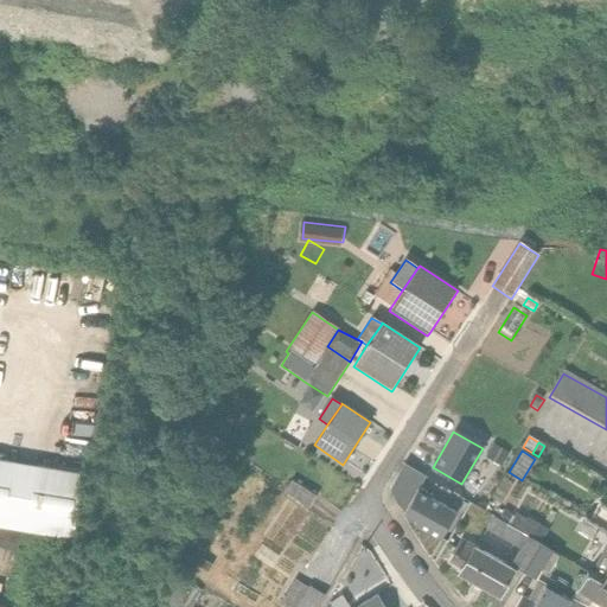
[(0,531),(75,545),(87,480),(0,464),(0,531)]
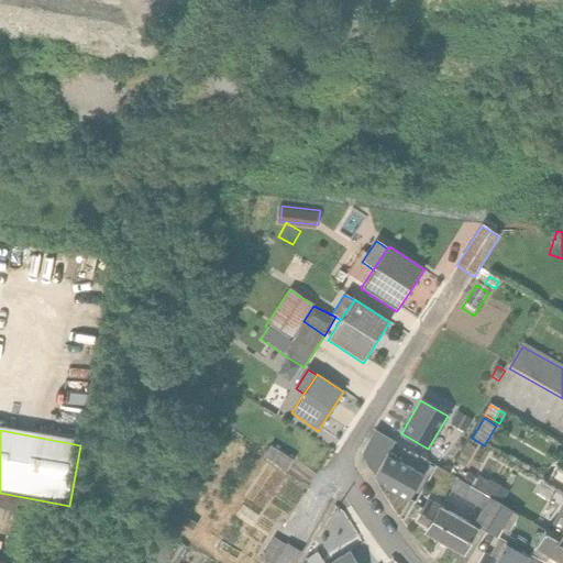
[(375,431),(371,439),(392,452),(397,444),(375,431)]
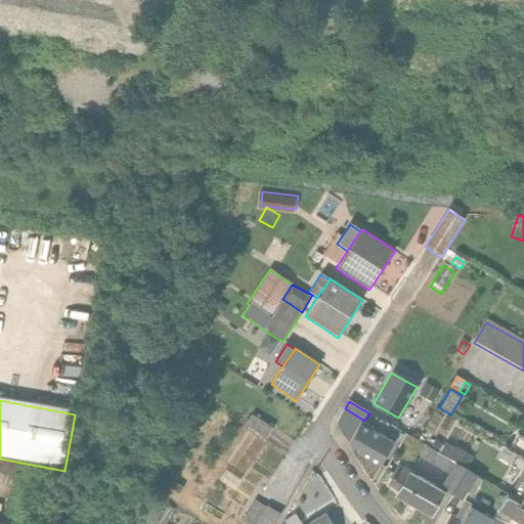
[(368,430),(369,428),(361,423),(351,417),(343,411),(337,424),(342,434),(348,441),(358,424),(368,430)]
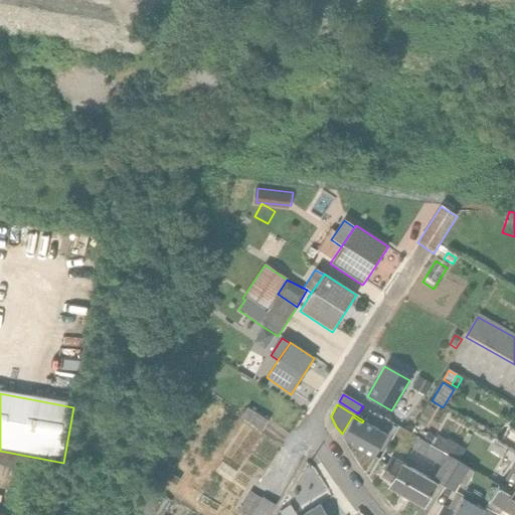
[(246,408),(240,418),(262,432),(269,421),(246,408)]
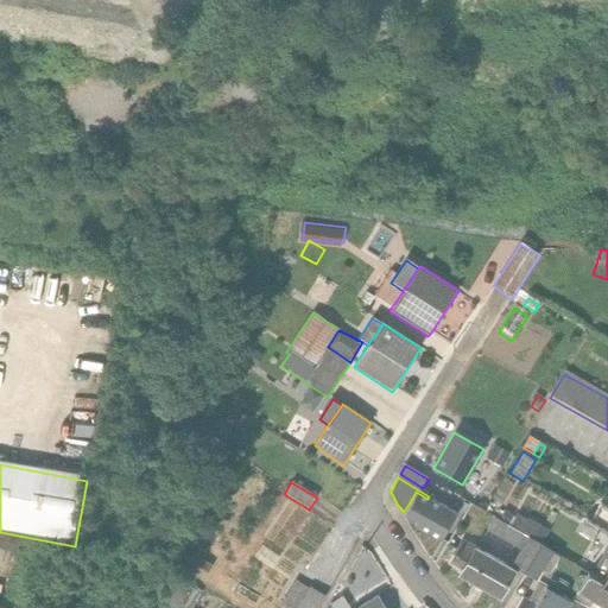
[(416,492),(404,512),(403,514),(415,521),(412,525),(441,543),(458,514),(429,496),(428,499),(416,492)]
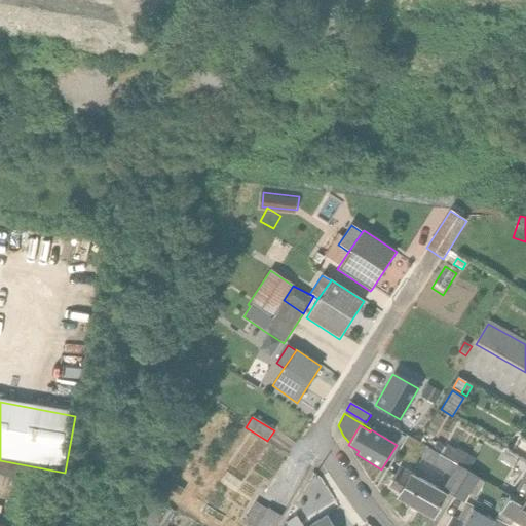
[(397,430),(390,440),(401,446),(407,437),(397,430)]
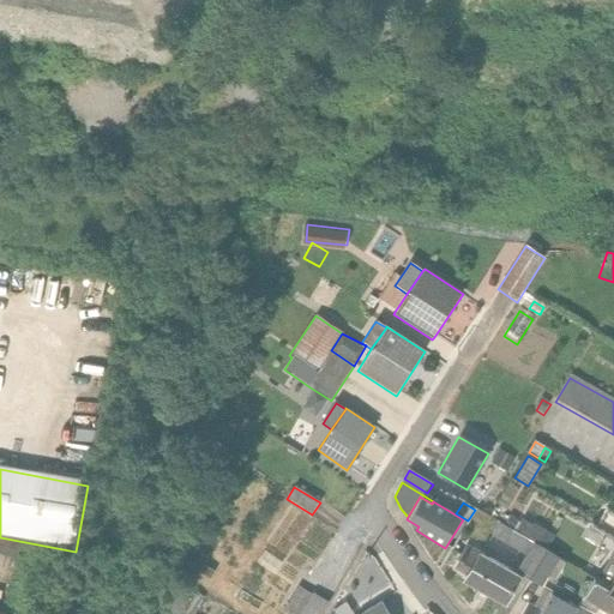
[(498,523),(491,536),(525,557),(517,572),(541,587),(547,576),(554,579),(565,561),(533,542),(498,523)]
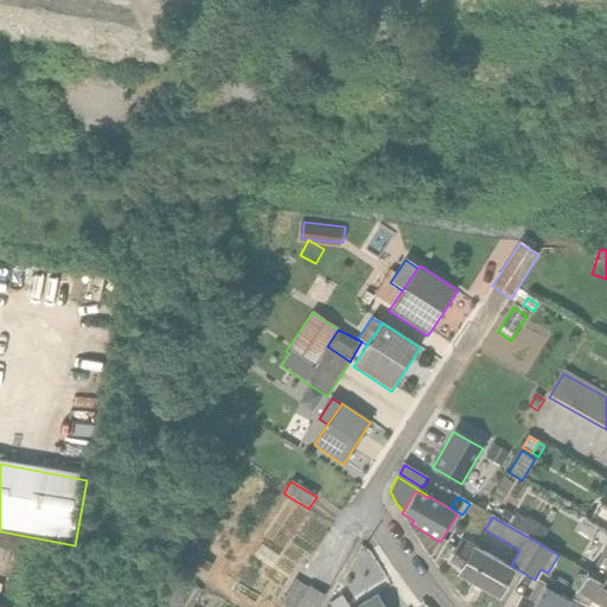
[(461,538),(446,563),(459,570),(457,573),(499,598),(516,569),(473,545),(461,538)]
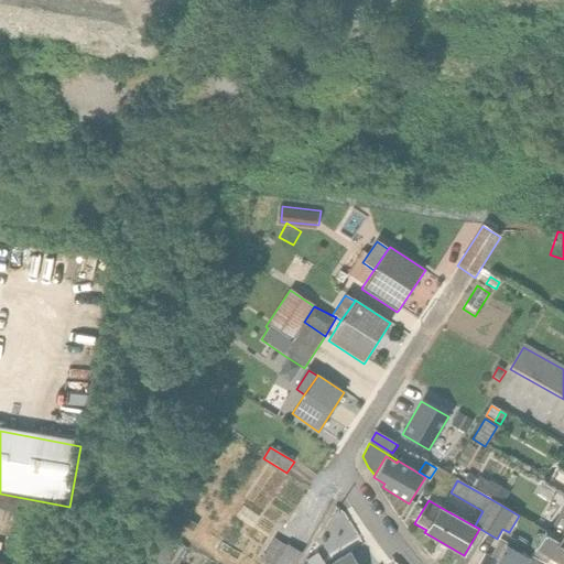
[(186,517),(182,525),(193,532),(197,523),(186,517)]
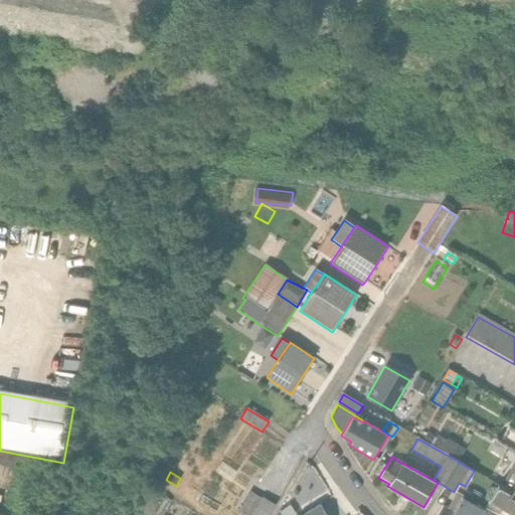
[(514,488),(502,481),(492,498),(514,511),(514,488)]
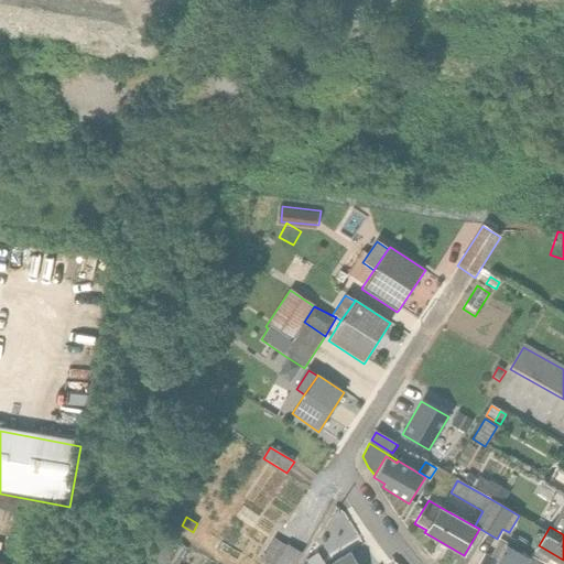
[(262,563),(273,563),(285,545),(273,538),(259,562),(262,563)]
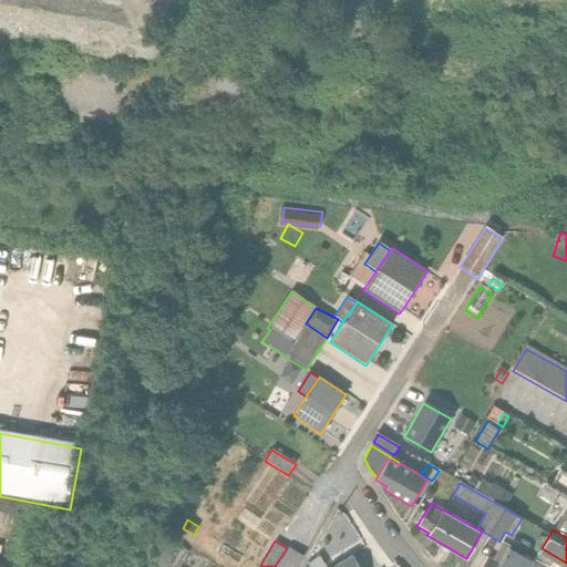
[(364,566),(378,566),(381,566),(369,545),(357,553),(364,566)]
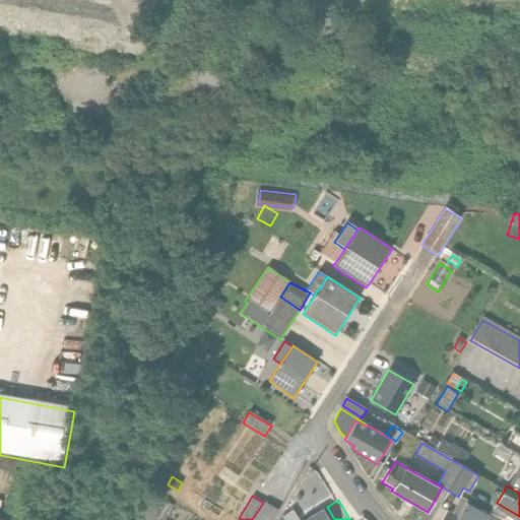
[(166,501),(154,519),(164,519),(173,505),(166,501)]
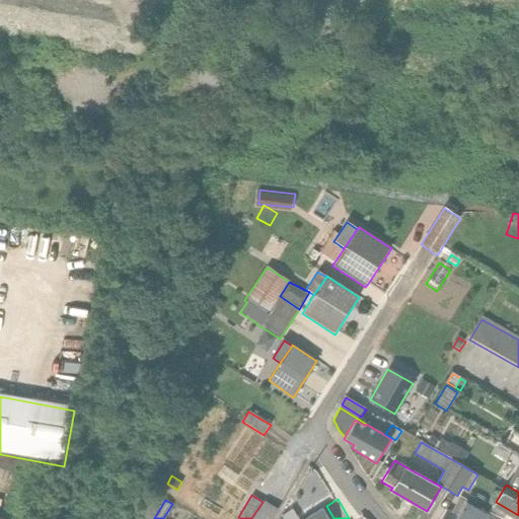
[(151,501),(144,515),(150,518),(152,518),(159,506),(151,501)]
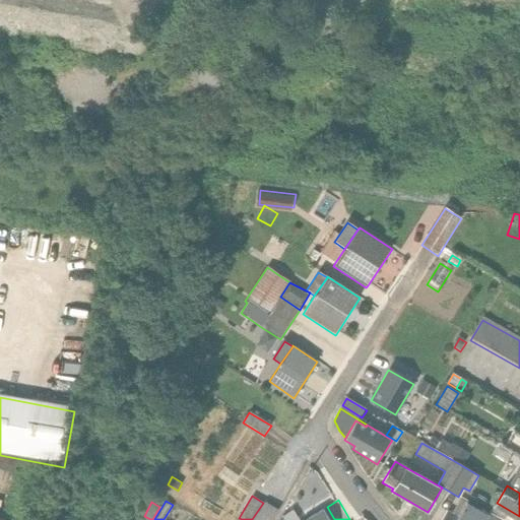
[(263,503),(252,519),(272,519),(278,510),(264,502),(263,503)]
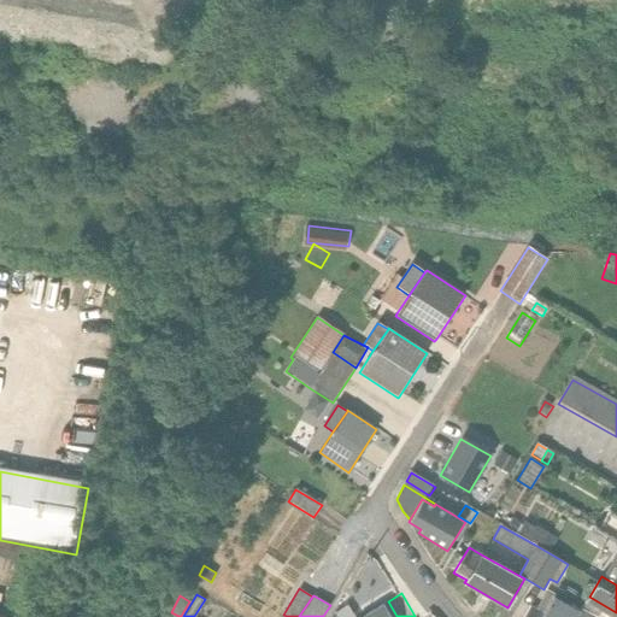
[(544,612),(542,613),(547,616),(575,616),(580,610),(554,595),(544,612)]
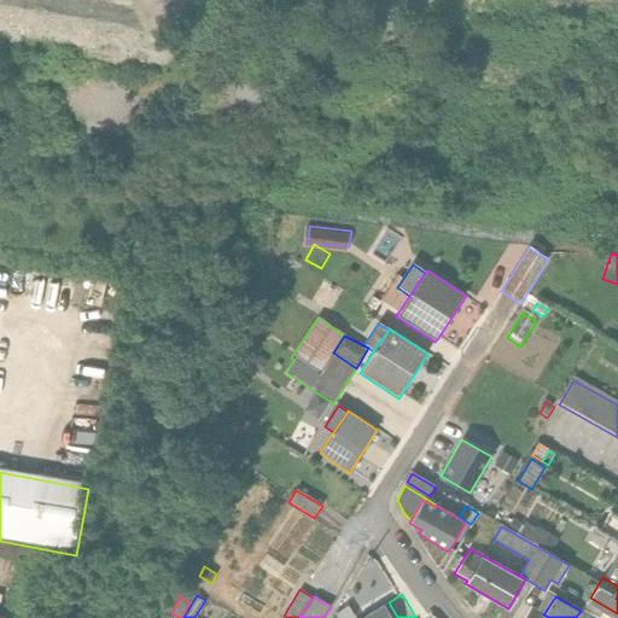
[(581,611),(576,617),(599,617),(604,611),(587,601),(582,610),(581,611)]
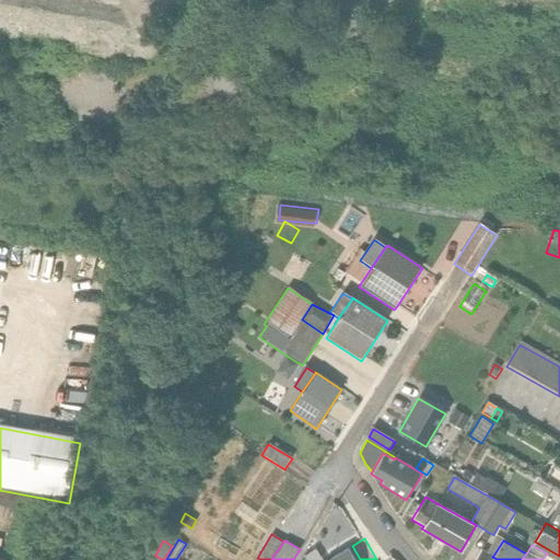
[(353,559),(348,549),(327,559),(353,559)]
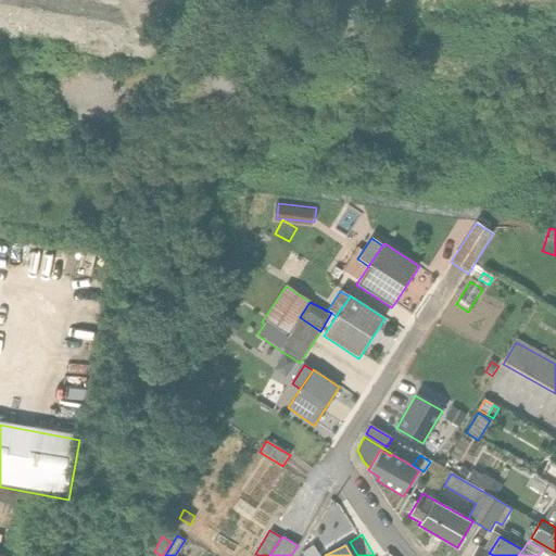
[(487,555),(489,553),(490,552),(478,545),(471,555),(487,555)]
